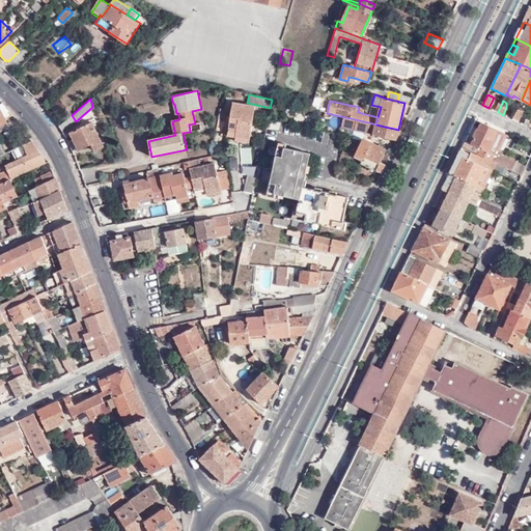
[(1,103),(0,103),(0,124),(3,123),(2,119),(11,115),(1,103)]
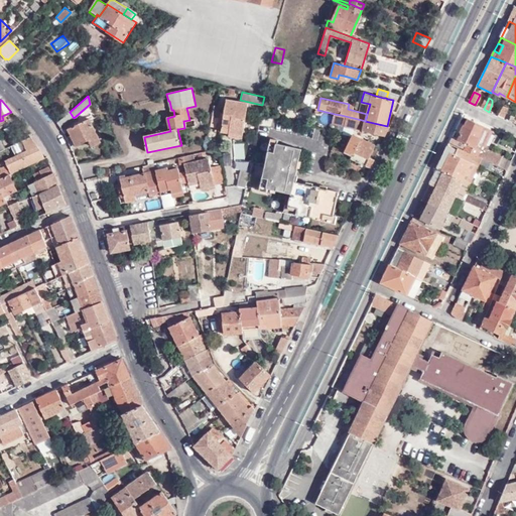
[(220,128),(242,131),(242,132),(247,105),(225,101),(220,128)]
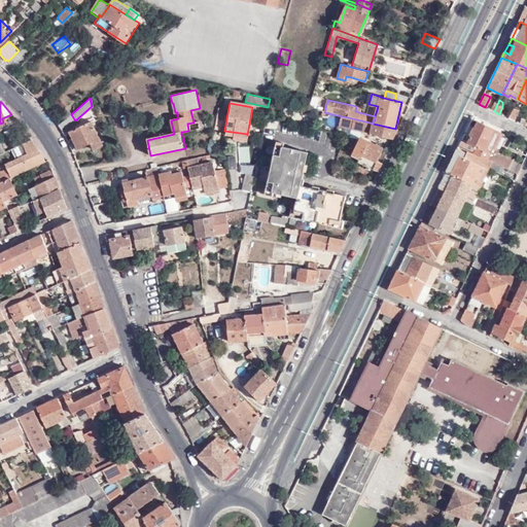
[(508,118),(514,121),(520,111),(514,108),(508,118)]
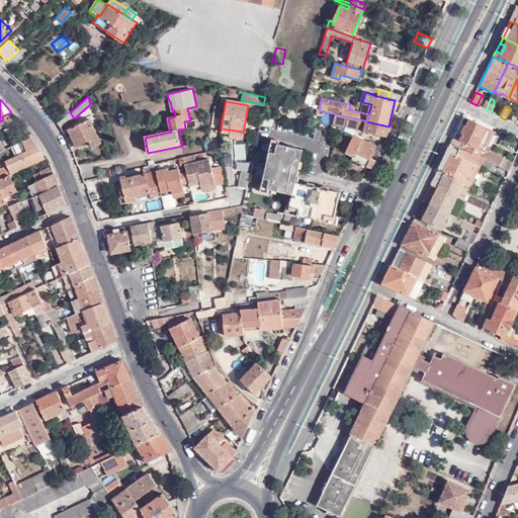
[(70,112),(57,123),(65,132),(68,131),(75,127),(74,125),(77,122),(74,118),(70,112)]
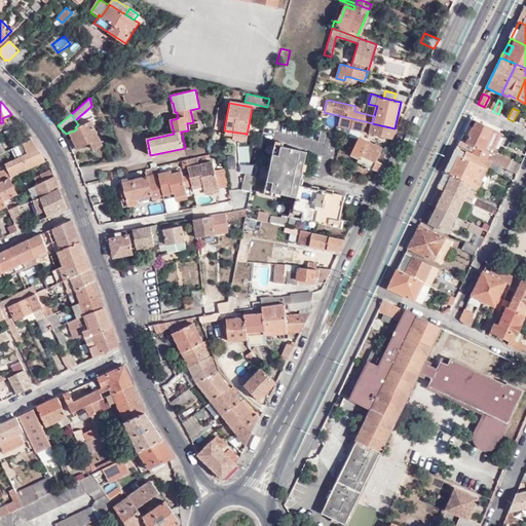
[(392,139),(397,129),(395,128),(372,123),(369,122),(347,117),(344,127),(392,139)]
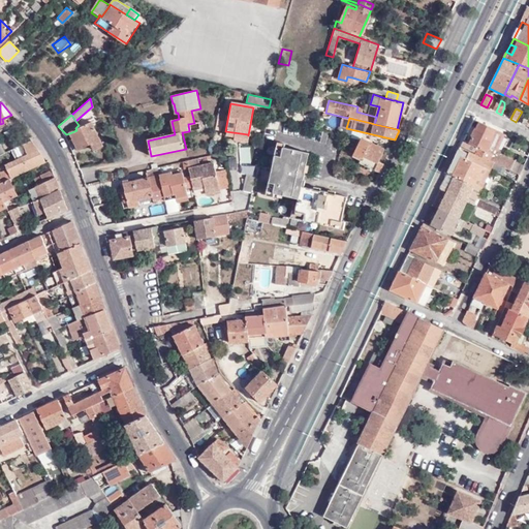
[(24,130),(17,121),(12,124),(20,133),(24,130)]
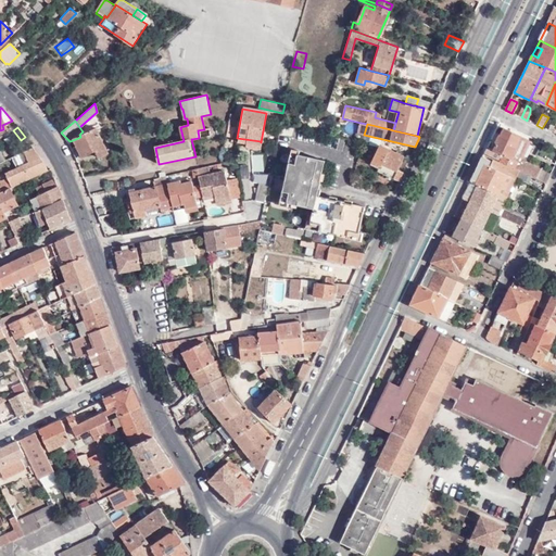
[(496,154),(485,149),(483,154),(493,159),(530,177),(536,179),(541,171),(518,160),(517,163),(510,160),(520,136),(504,128),(500,135),(498,135),(494,143),(496,144),(493,151),(497,153),(496,154)]
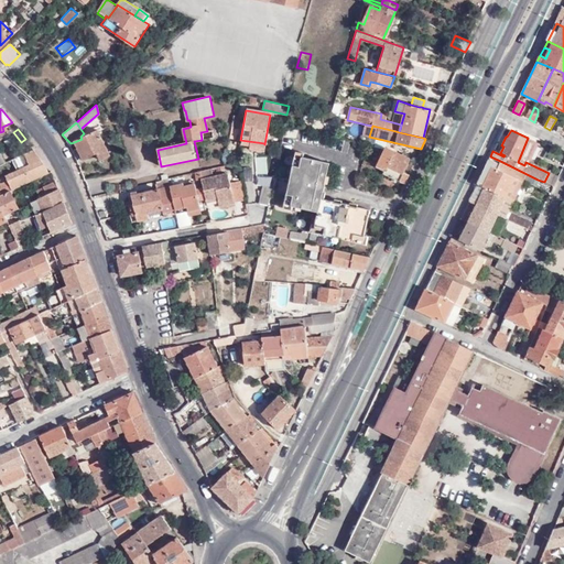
[(82,139),(74,142),(82,160),(95,153),(99,162),(109,156),(96,131),(82,139)]
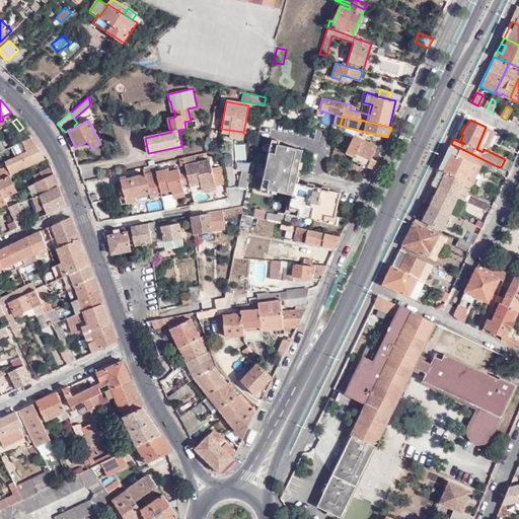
[(493,130),(486,127),(476,149),(483,152),(484,149),(493,130)]
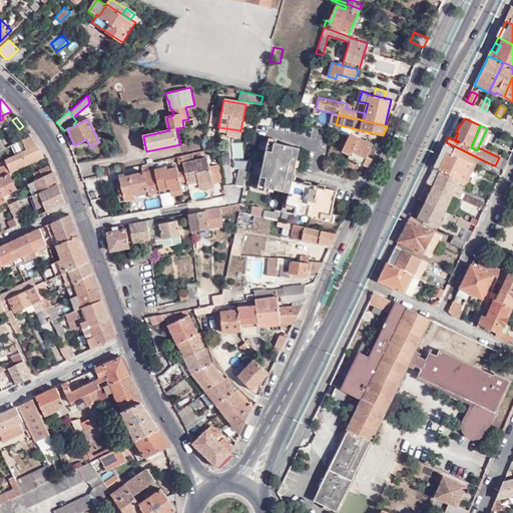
[(238,139),(240,130),(218,127),(218,131),(226,132),(225,137),(238,139)]
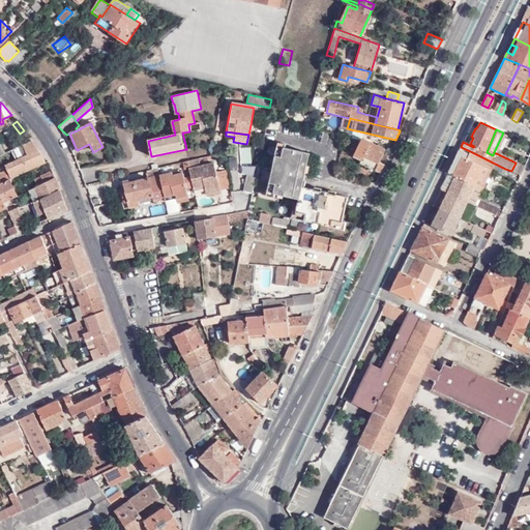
[(361,142),(384,152),(385,150),(362,139),(361,142)]
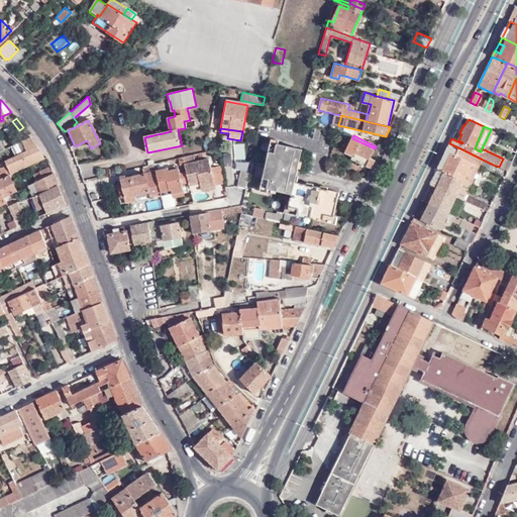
[(28,137),(9,146),(14,157),(4,162),(9,174),(42,158),(28,137)]
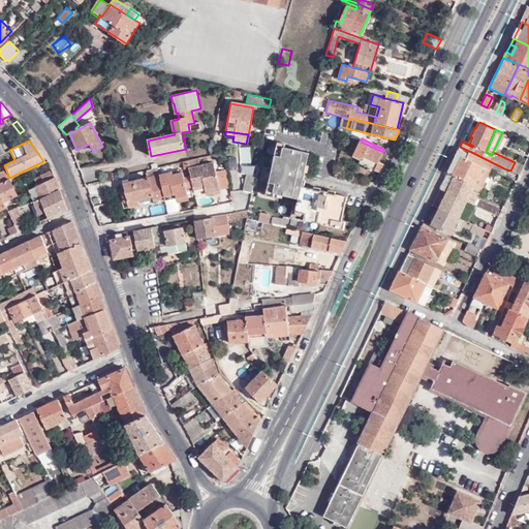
[(379,173),(383,164),(379,162),(383,152),(361,142),(354,154),(363,158),(361,161),(359,164),(374,172),(375,170),(379,173)]
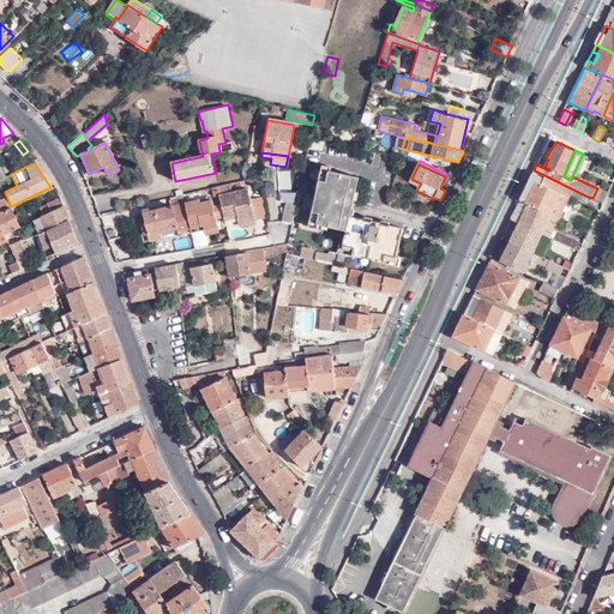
[(397,256),(402,228),(361,220),(348,217),(353,199),(356,178),(329,172),(326,184),(317,181),(311,210),(320,212),(318,223),(345,229),(343,245),(355,247),(353,257),(383,263),(385,253),(397,256)]
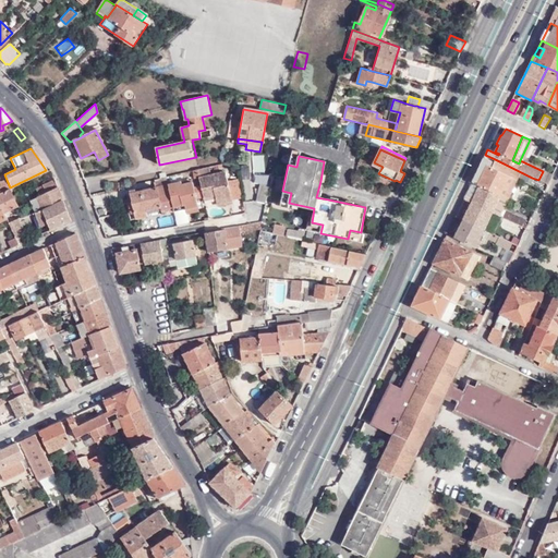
[(529,184),(532,178),(495,159),(494,162),(484,157),(472,182),(499,195),(507,198),(517,178),(520,179),(519,181),(529,184)]
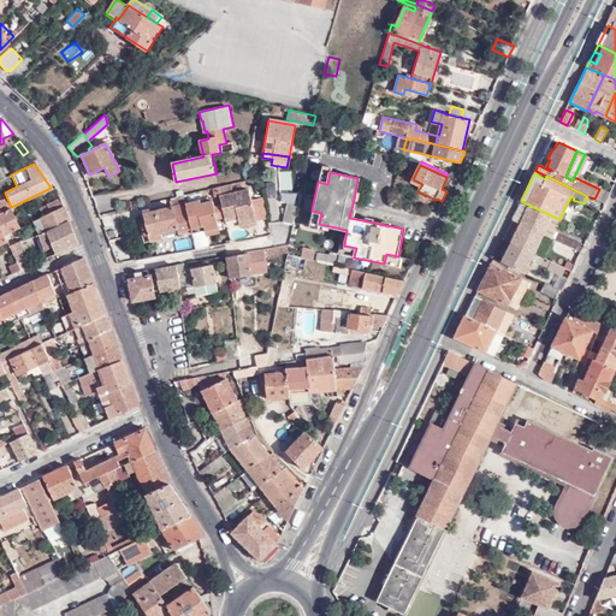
[(229,185),(218,188),(220,199),(221,205),(224,219),(237,215),(240,225),(255,221),(252,201),(249,190),(231,194),(229,185)]
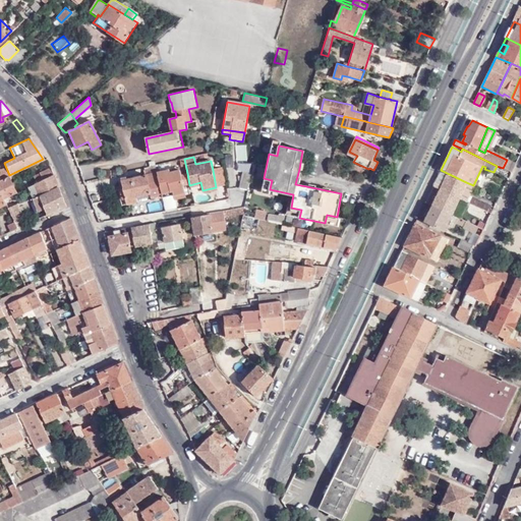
[(251,172),(253,163),(243,161),(241,170),(243,170),(251,172)]
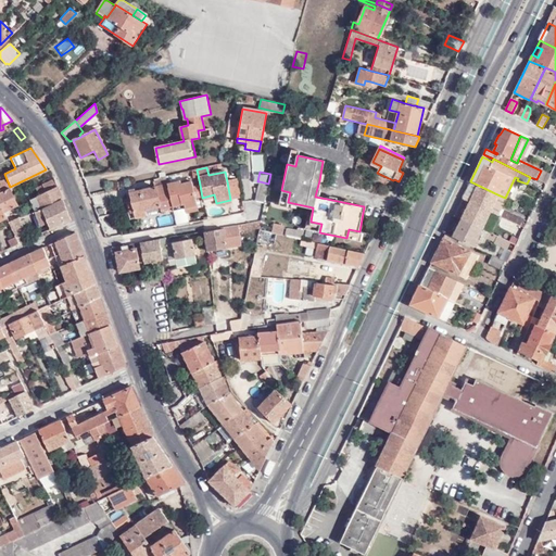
[(161,206),(162,210),(172,207),(167,184),(165,176),(155,178),(158,187),(129,193),(131,201),(135,217),(147,215),(146,210),(161,206)]
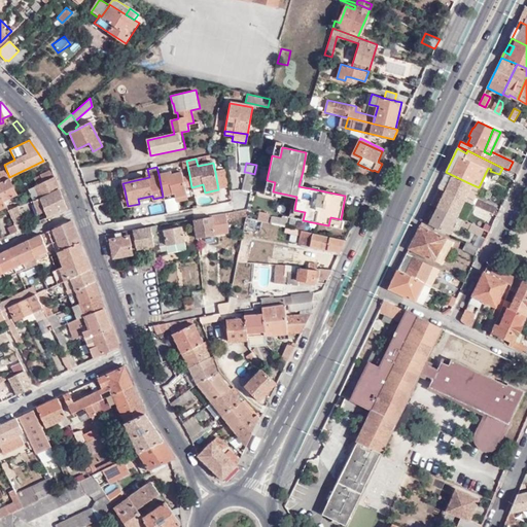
[(53,177),(49,169),(31,177),(35,185),(53,177)]
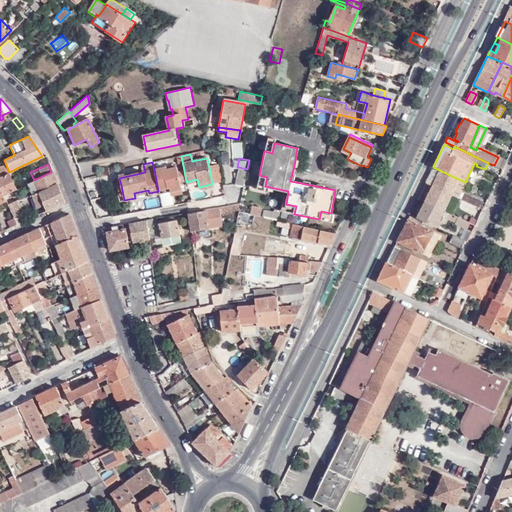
[(218,164),(209,167),(212,184),(221,182),(218,164)]
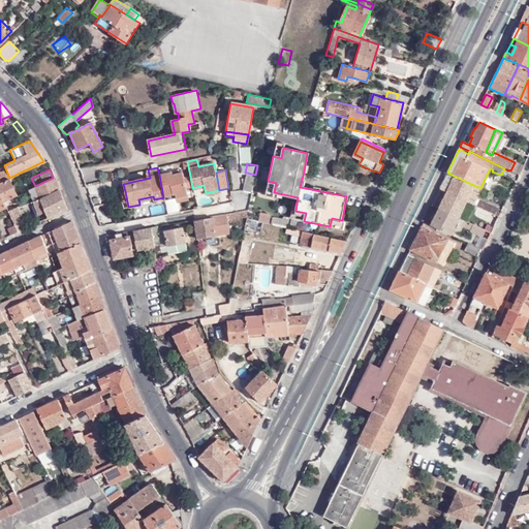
[(163,197),(164,200),(176,198),(187,195),(186,189),(183,177),(183,173),(172,175),(170,173),(159,175),(163,197)]
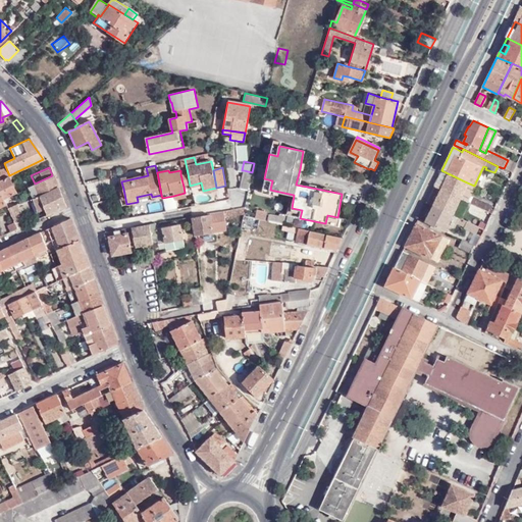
[(249,189),(252,172),(244,170),(240,187),(249,189)]
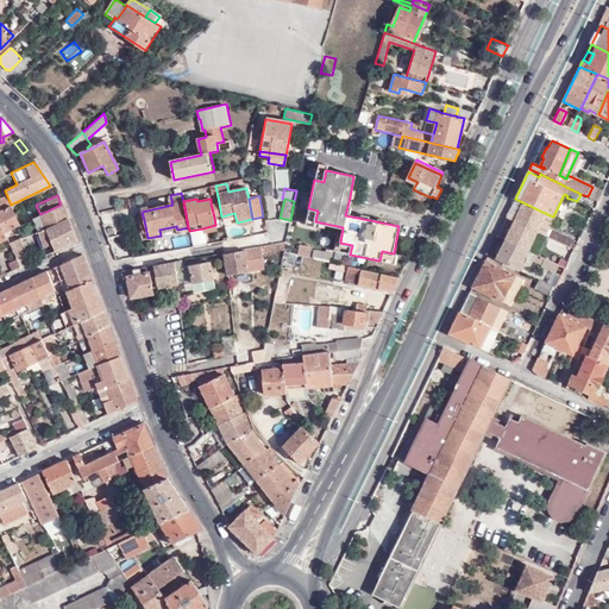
[(507,217),(537,231),(545,213),(515,199),(513,203),(521,207),(516,215),(508,212),(507,217)]
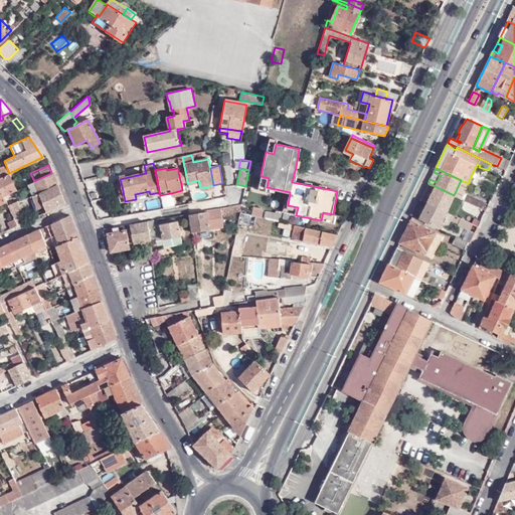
[(187,183),(185,171),(178,172),(181,184),(187,183)]
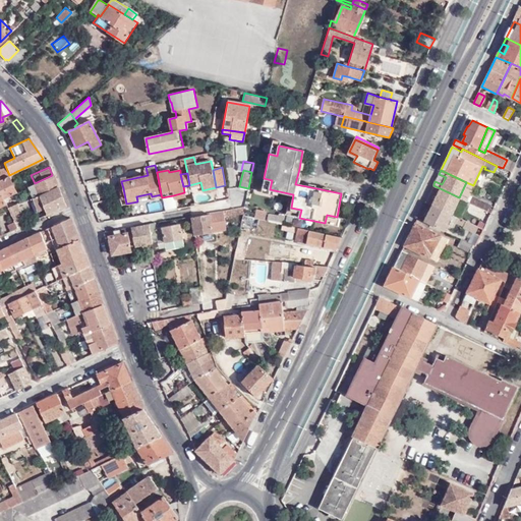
[(15,192),(8,175),(1,179),(0,179),(0,188),(4,197),(15,192)]
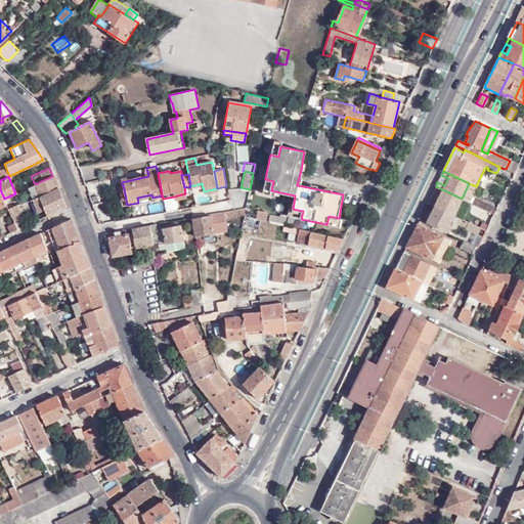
[(52,176),(35,184),(15,193),(4,199),(6,205),(8,208),(16,206),(12,200),(28,191),(32,200),(34,199),(57,187),(52,176)]
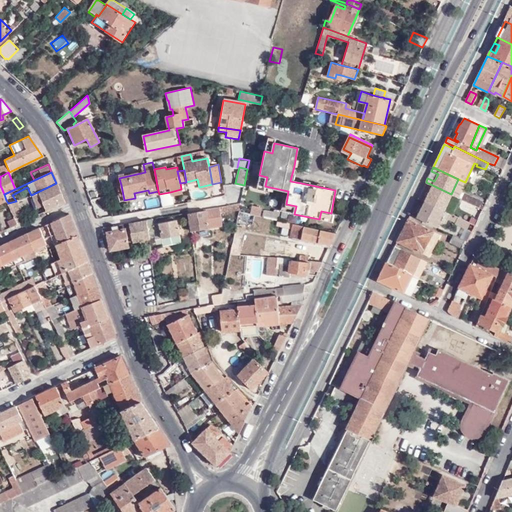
[(458,198),(465,183),(465,182),(458,179),(451,194),(458,198)]
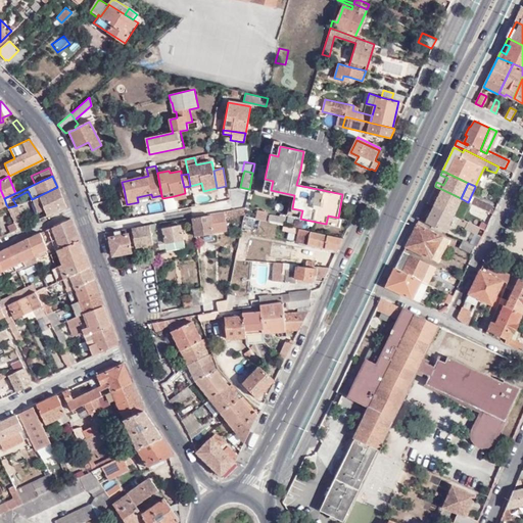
[(453,216),(461,198),(435,186),(432,191),(439,194),(435,202),(428,198),(427,202),(453,216)]
